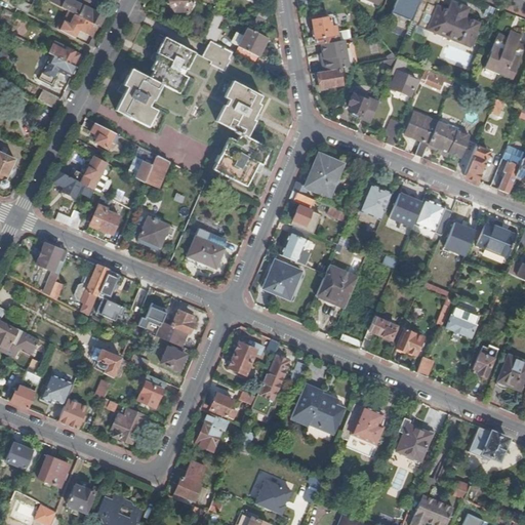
[(29,11),(32,6),(21,0),(19,0),(16,7),(28,13),(29,11)]
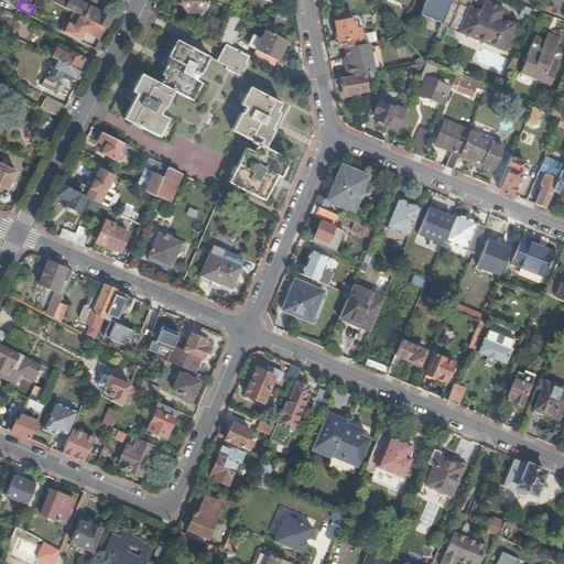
[(106,29),(111,18),(100,12),(106,0),(87,0),(84,6),(74,0),(54,0),(54,2),(80,15),(106,29)]
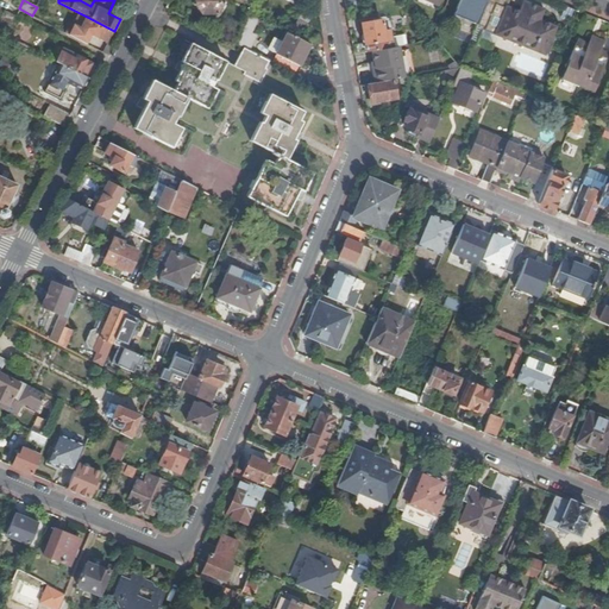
[(195,0),(194,2),(202,16),(217,14),(224,1),(223,0),(195,0)]
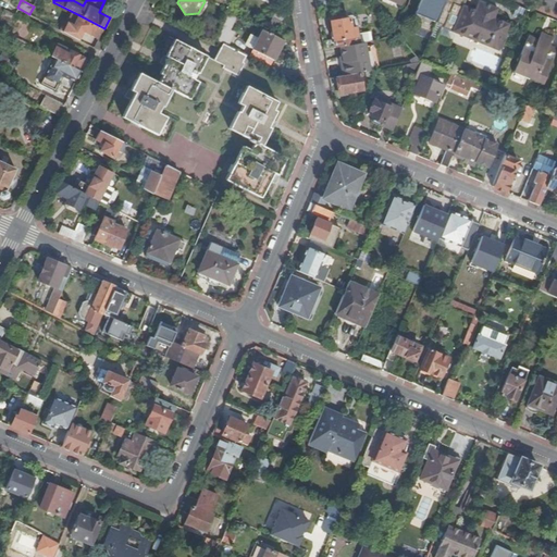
[(436,24),(445,2),(441,0),(421,0),(416,15),(436,24)]
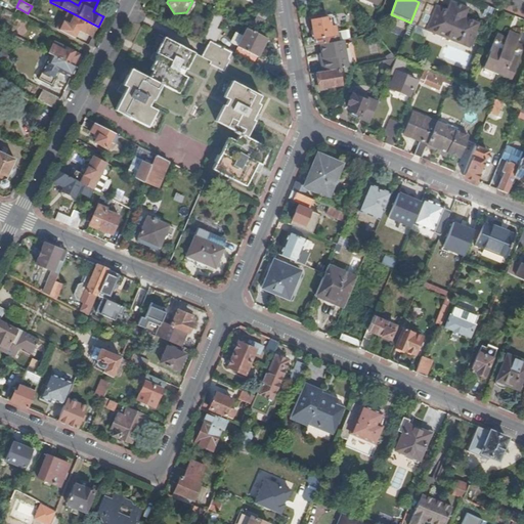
[(438,1),(436,0),(420,0),(419,2),(410,23),(419,26),(418,28),(470,49),(480,25),(465,18),(469,9),(456,4),(454,9),(448,6),(446,11),(436,6),(438,1)]
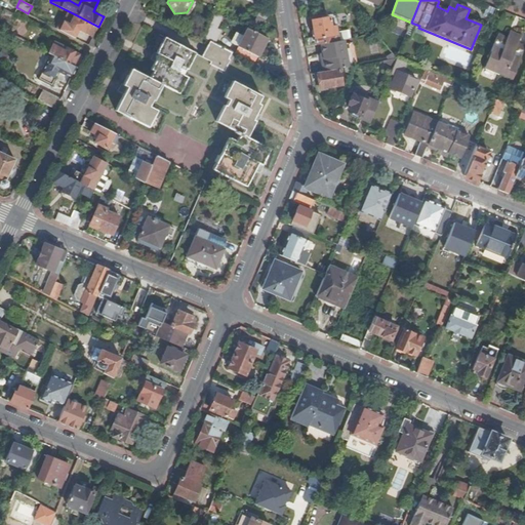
[(4,7),(0,15),(0,28),(4,19),(13,24),(17,14),(4,7)]
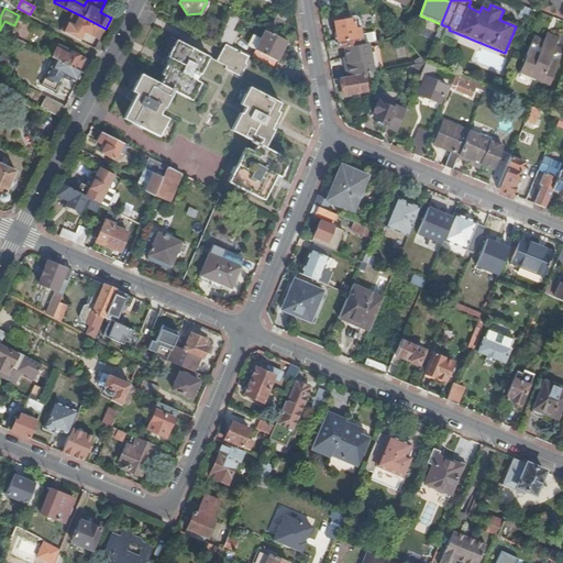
[(229,11),(214,39),(225,44),(228,46),(235,32),(232,31),(239,17),(229,11)]
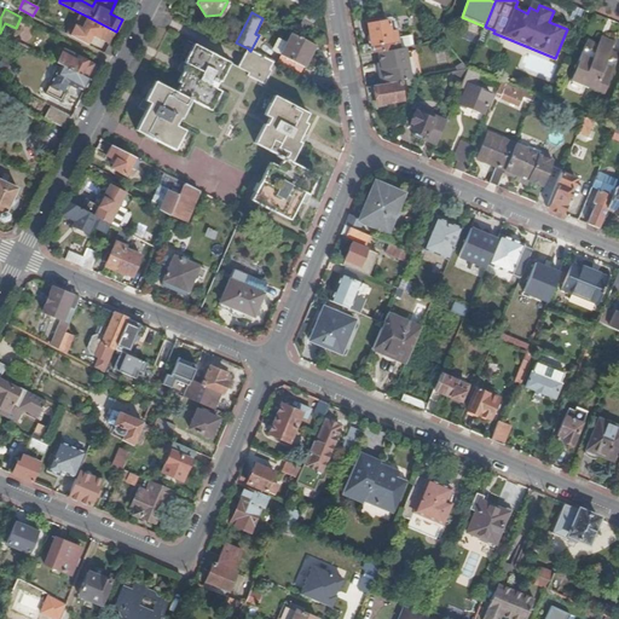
[(113,39),(116,32),(88,17),(84,27),(80,25),(79,28),(110,44),(113,39)]
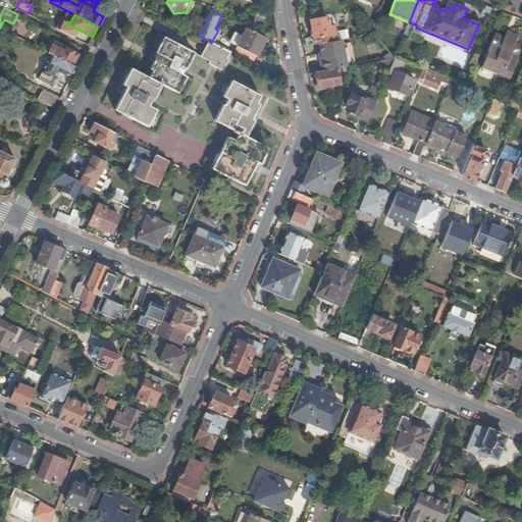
[(338,41),(336,33),(335,23),(337,23),(336,17),(332,14),(325,15),(325,14),(320,15),(321,19),(310,20),(312,30),(311,30),(310,32),(310,36),(311,37),(311,38),(303,39),(304,47),(319,44),(338,41)]
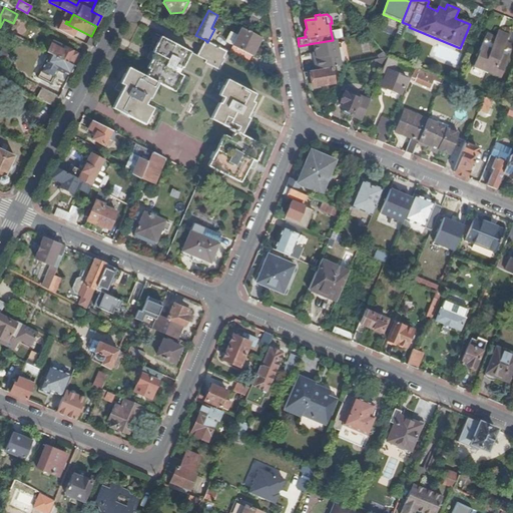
[(371,27),(368,26),(366,31),(368,34),(387,58),(393,45),(390,43),(389,46),(379,34),(377,35),(371,27)]
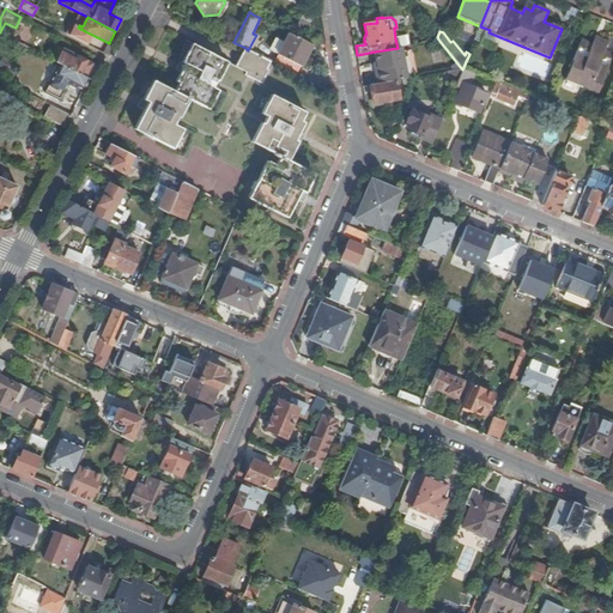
[(299,38),(290,34),(278,55),(301,67),(311,44),(299,38)]
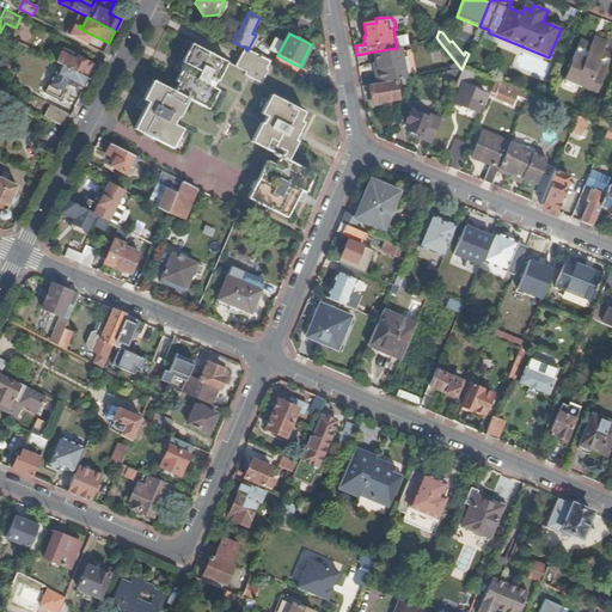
[(403,47),(411,46),(410,35),(395,38),(397,48),(403,47)]
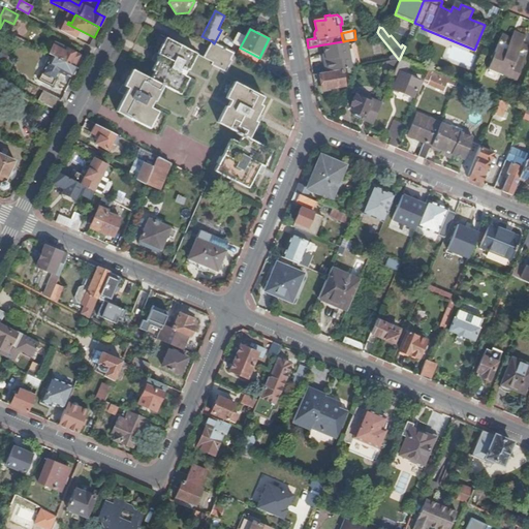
[(117,112),(150,129),(158,113),(151,109),(154,102),(155,102),(164,86),(181,94),(189,79),(184,75),(187,69),(189,70),(197,54),(165,37),(154,61),(156,62),(153,70),(155,71),(152,80),(132,70),(120,93),(125,96),(117,112)]
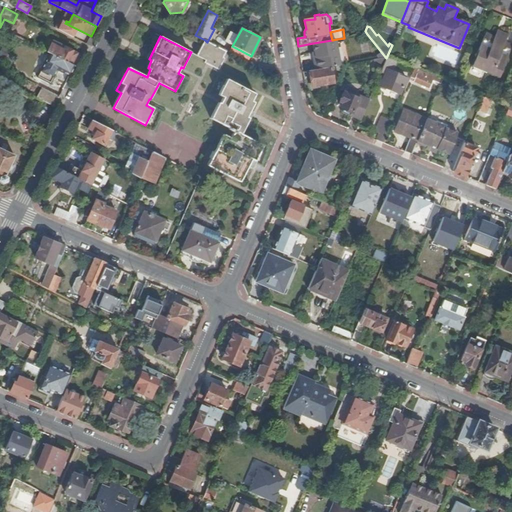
[(497,43),(504,46),(506,42),(495,38),(492,45),(483,41),(481,47),(493,51),(497,43)]
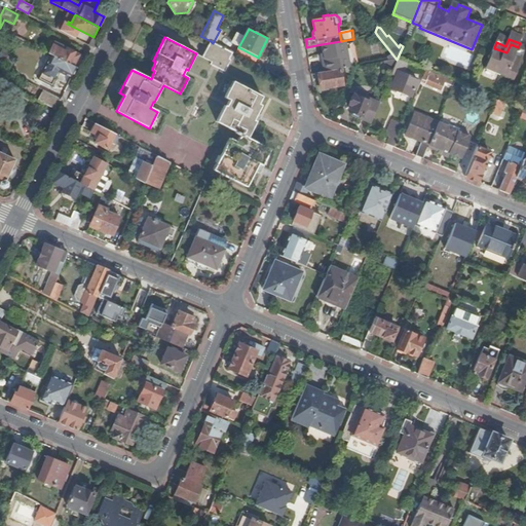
[(351,67),(346,40),(341,41),(322,44),(323,53),(325,53),(325,58),(325,62),(323,62),(324,72),(339,69),(351,67)]
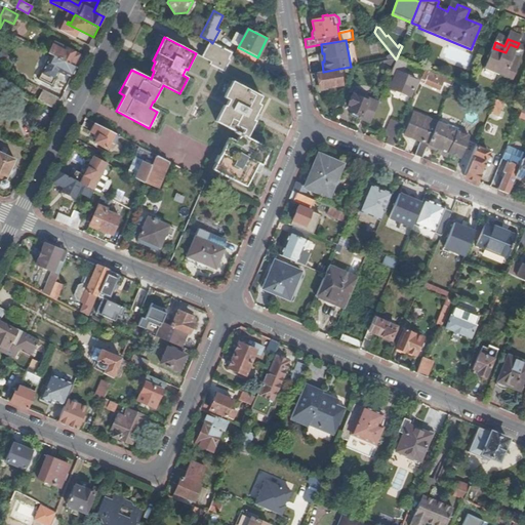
[(227,57),(230,51),(212,43),(210,41),(202,57),(211,62),(210,65),(225,72),(231,59),(227,57)]
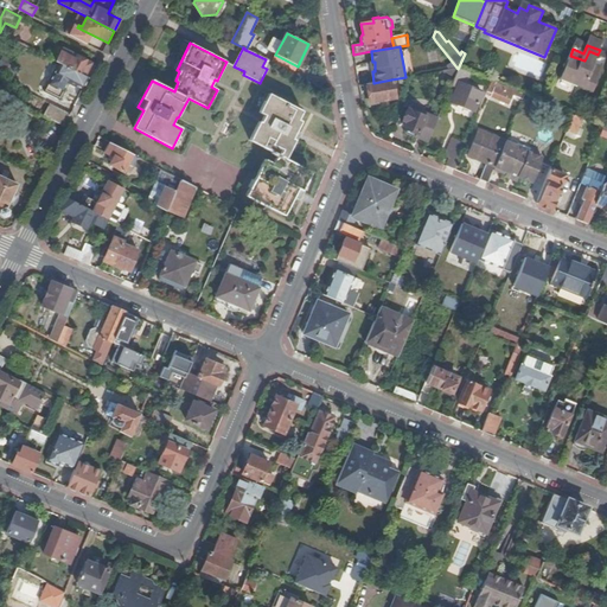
[(89,78),(95,66),(63,50),(56,62),(59,63),(89,78)]
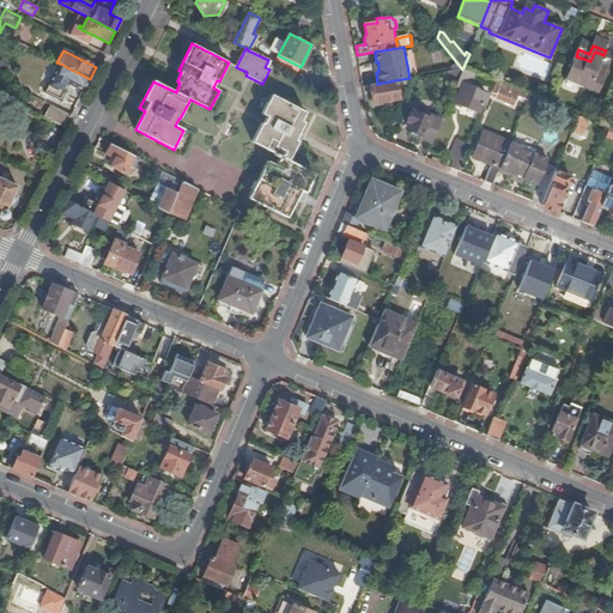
[(601,61),(604,55),(595,52),(590,61),(576,56),(565,80),(598,95),(610,65),(601,61)]
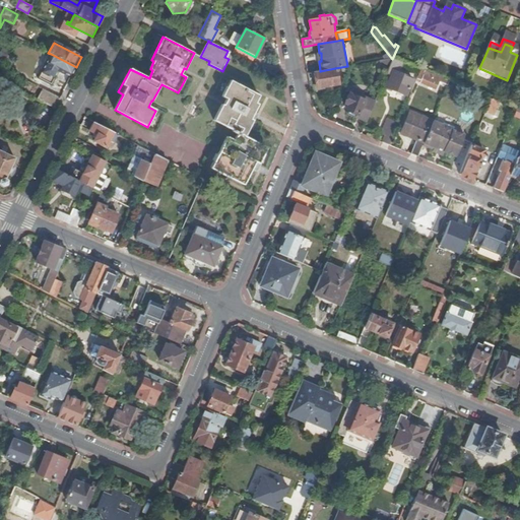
[(73,73),(76,67),(51,54),(42,72),(55,79),(59,71),(71,77),(73,73)]
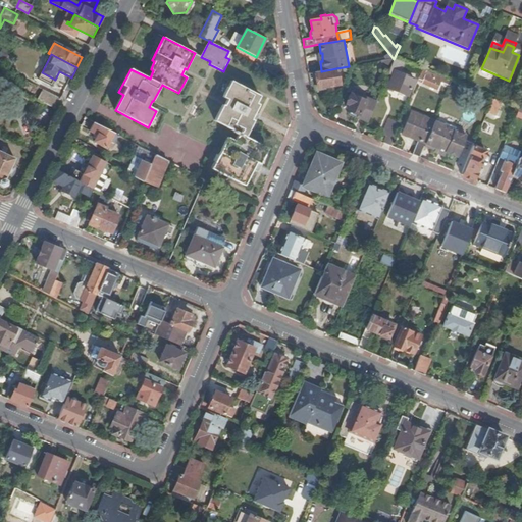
[(390,67),(394,59),(380,61),(381,63),(390,67)]
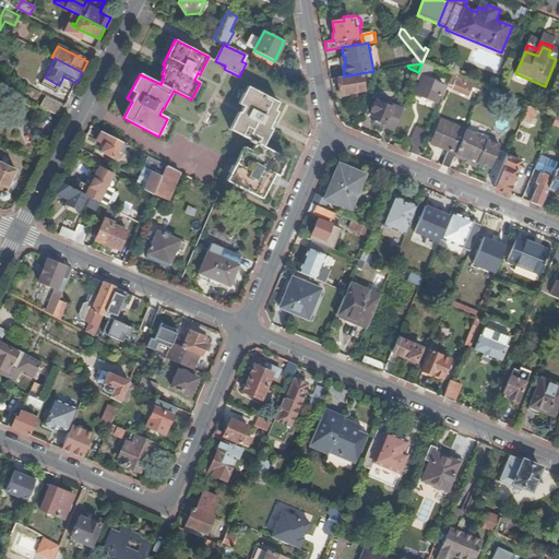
[(429,79),(433,68),(421,63),(418,72),(415,79),(419,81),(414,93),(437,103),(443,85),(429,79)]
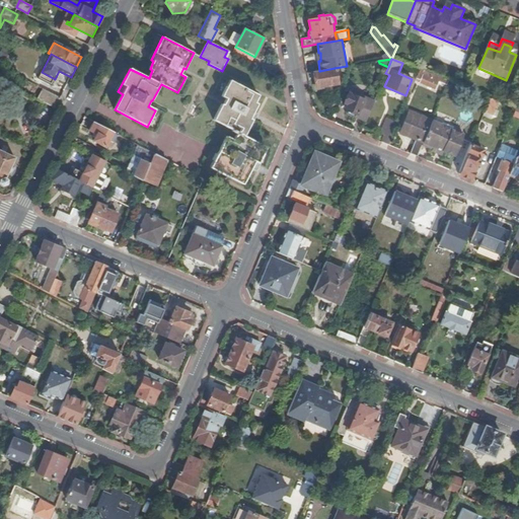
[(319,71),(314,72),(314,73),(314,74),(315,80),(316,80),(317,87),(339,84),(338,77),(337,77),(335,68),(319,71)]
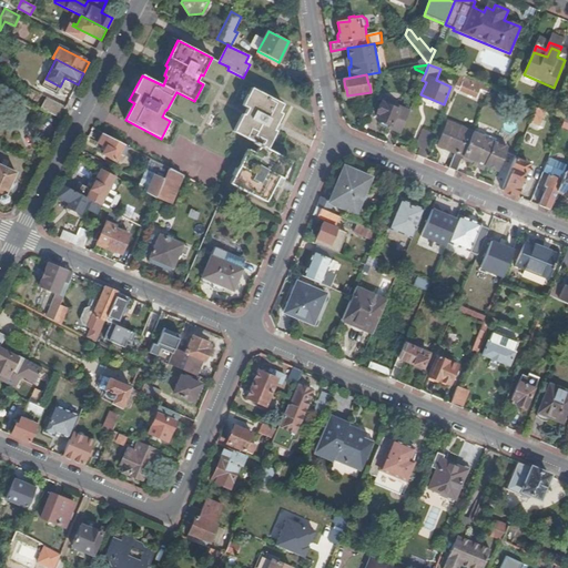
[(57,93),(60,87),(46,79),(42,85),(57,93)]
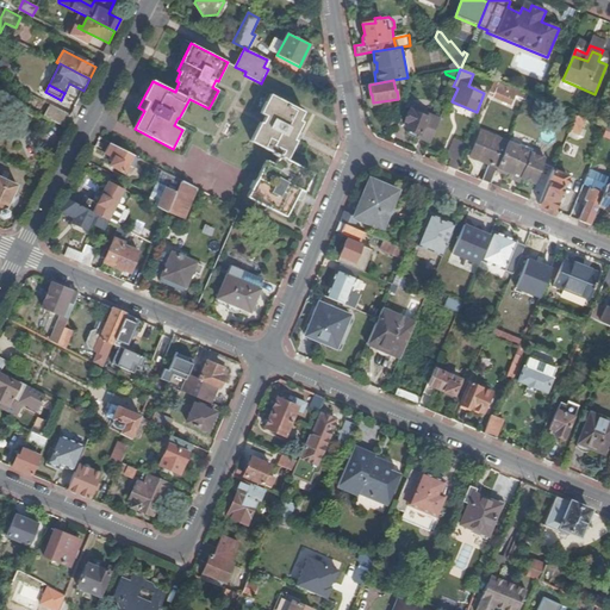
[(512,105),(516,97),(497,88),(493,97),(512,105)]
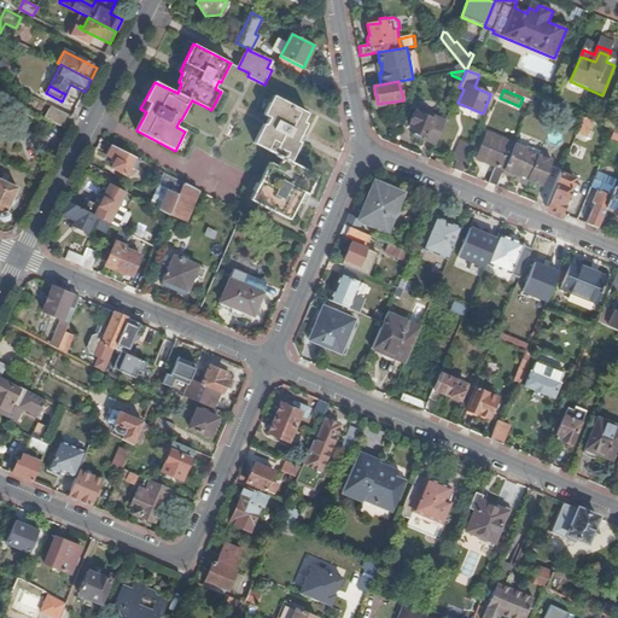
[(308,114),(274,95),(263,115),(269,118),(266,126),(264,124),(255,143),(277,155),(275,156),(279,157),(278,158),(283,159),(279,167),(270,163),(251,200),(290,220),(299,202),(304,203),(318,176),(291,162),(304,135),(302,133),(307,124),(303,122),(308,114)]
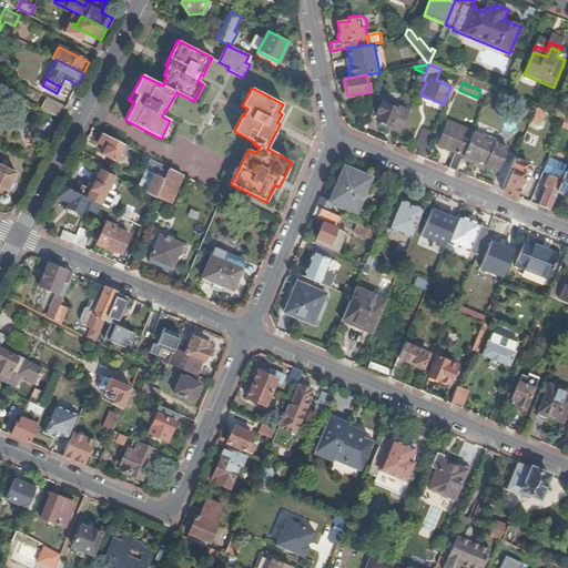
[(47,97),(40,108),(60,118),(63,112),(66,107),(47,97)]
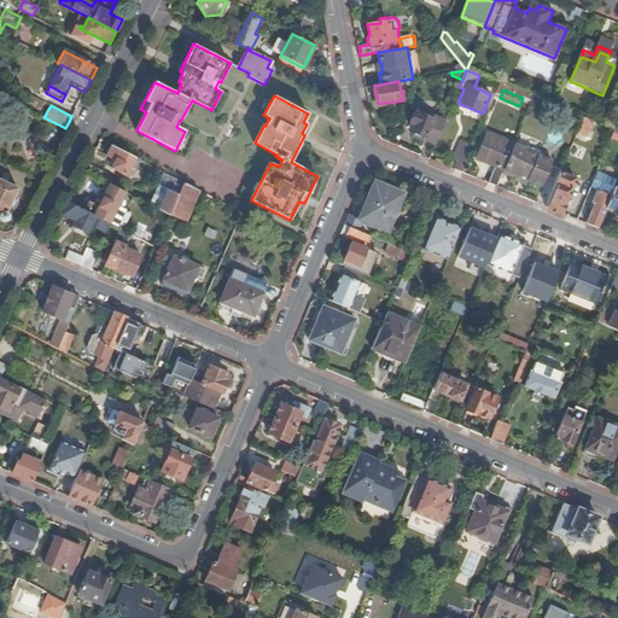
[(423,139),(436,144),(444,122),(433,117),(432,120),(425,116),(427,111),(417,106),(409,123),(414,126),(412,132),(414,132),(413,135),(420,138),(421,135),(424,136),(423,139)]
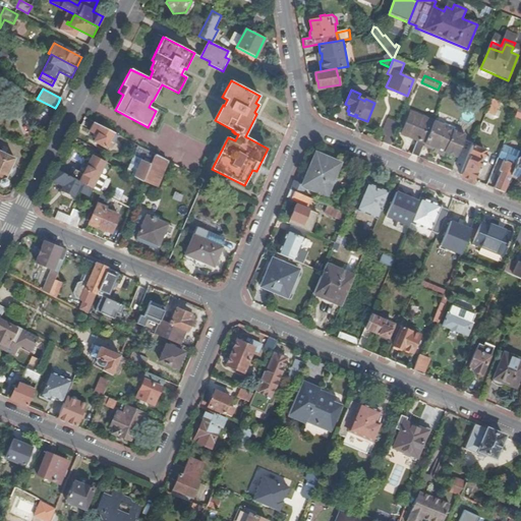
[(500,103),(493,99),(486,113),(495,116),(500,103)]
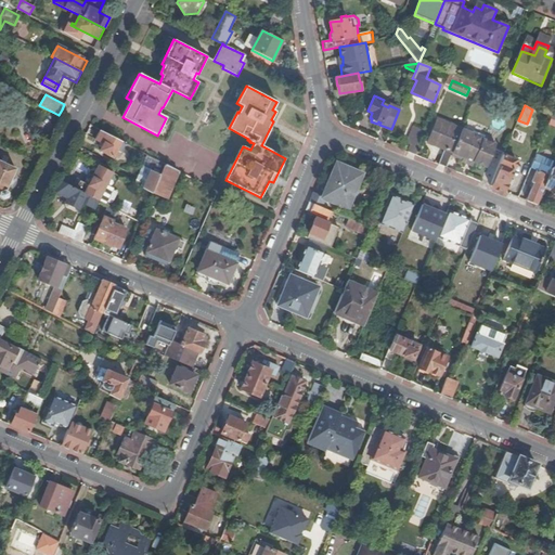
[(451,155),(462,130),(437,120),(428,143),(444,150),(438,165),(446,168),(451,155)]
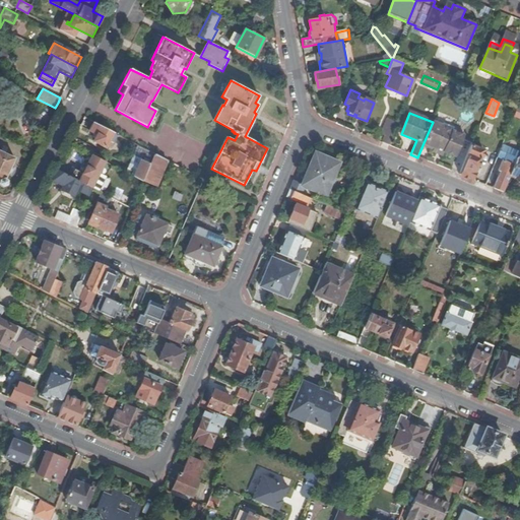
[(390,145),(399,124),(387,119),(382,132),(386,134),(382,142),(390,145)]
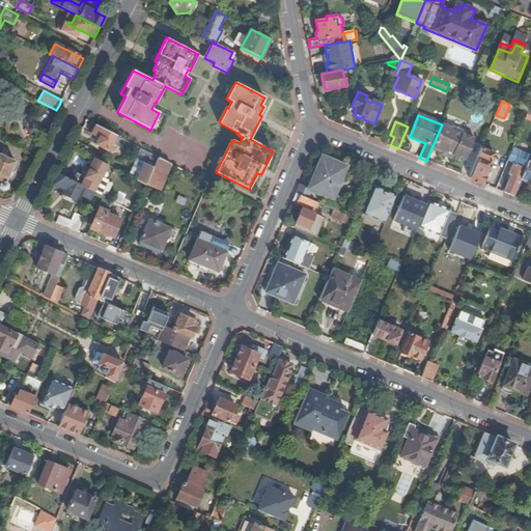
[(452,129),(442,123),(442,124),(431,148),(443,152),(444,154),(444,151),(453,155),(466,160),(475,139),(463,133),(464,130),(453,126),(452,129)]
